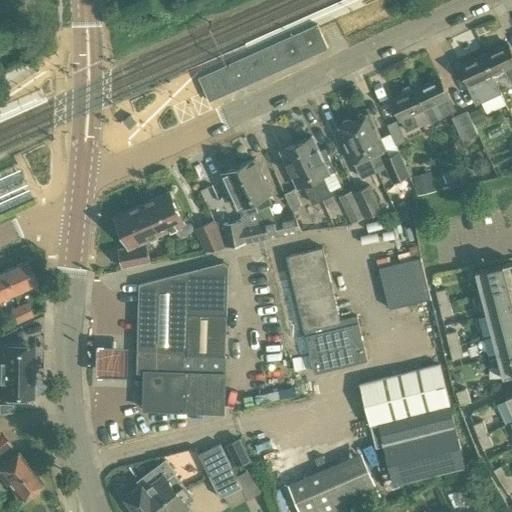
[(317,24),(198,78),(209,101),(299,61),(328,49),(317,24)]
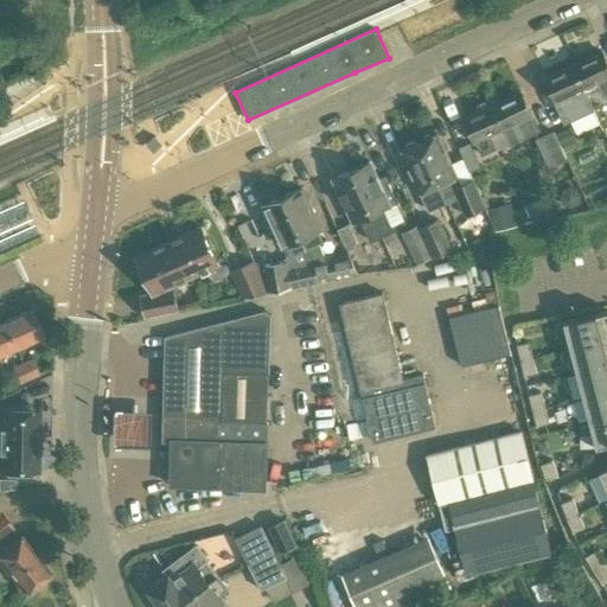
[(606,95),(606,62),(602,52),(573,65),(585,89),(598,83),(604,97),(606,95)]
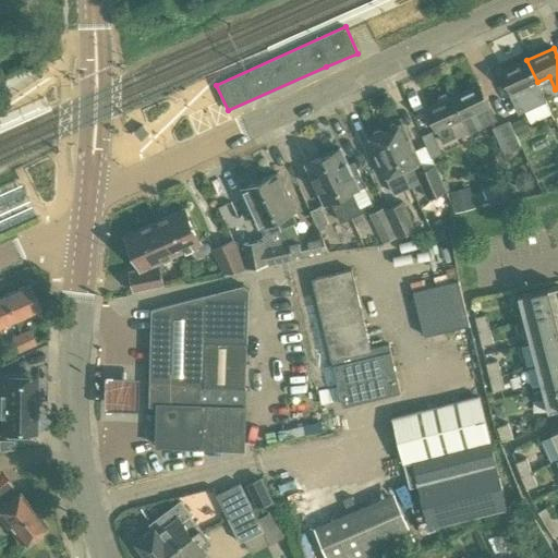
[(545,100),(536,83),(537,82),(526,60),(500,72),(519,112),(545,100)]
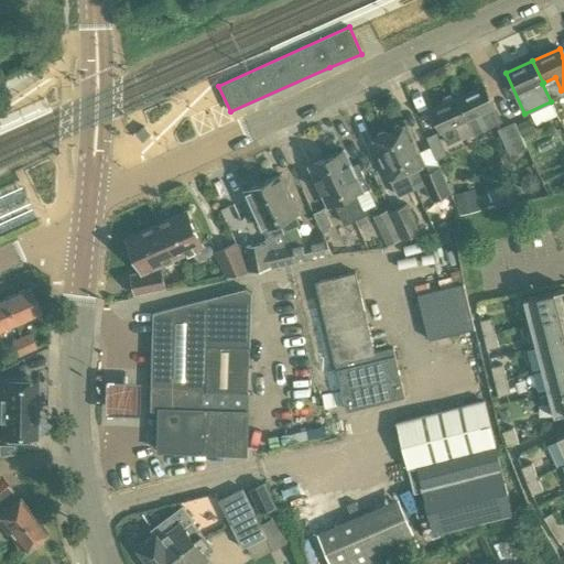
[(500,121),(484,86),(457,98),(467,119),(480,112),(487,127),(500,121)]
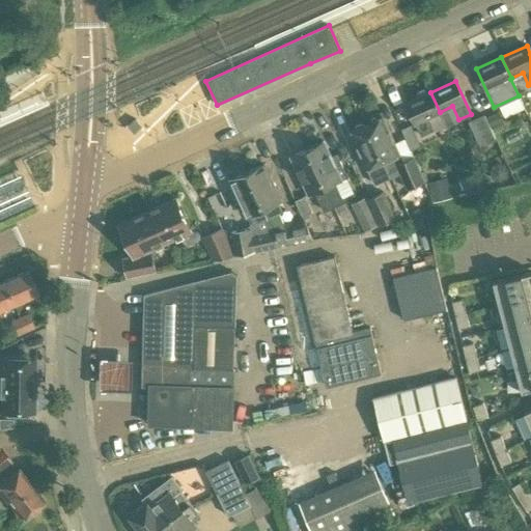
[(440,112),(430,92),(428,93),(424,89),(417,92),(417,99),(406,104),(415,123),(421,136),(446,124),(440,112)]
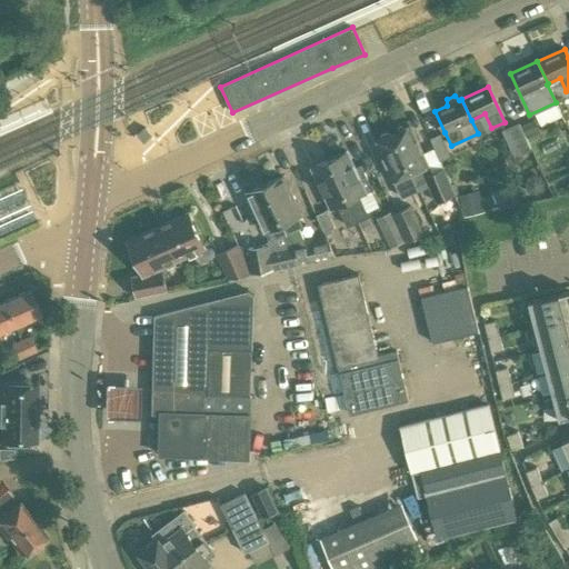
[(539,133),(533,120),(521,126),(527,139),(539,133)]
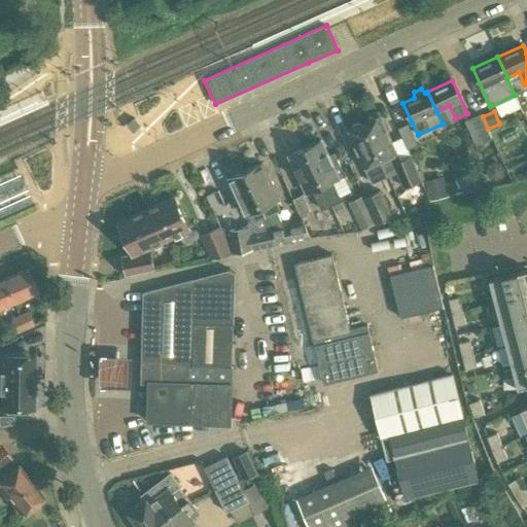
[(399,161),(379,115),(363,123),(386,177),(397,172),(403,187),(421,180),(411,155),(399,161)]
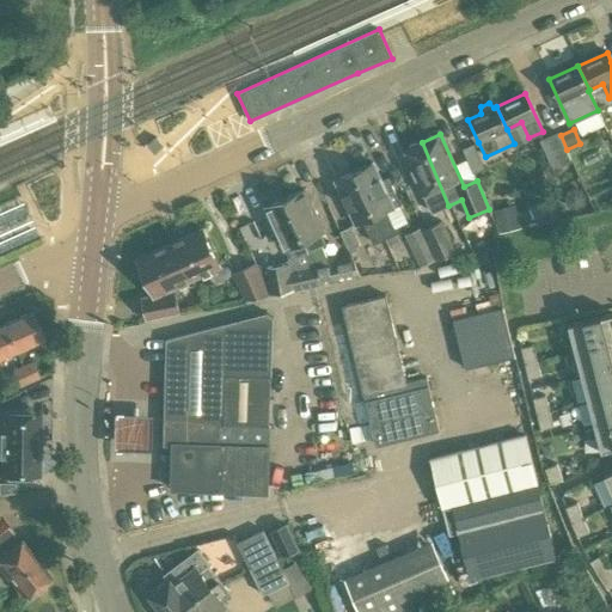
[(570,160),(558,134),(542,141),(554,167),(570,160)]
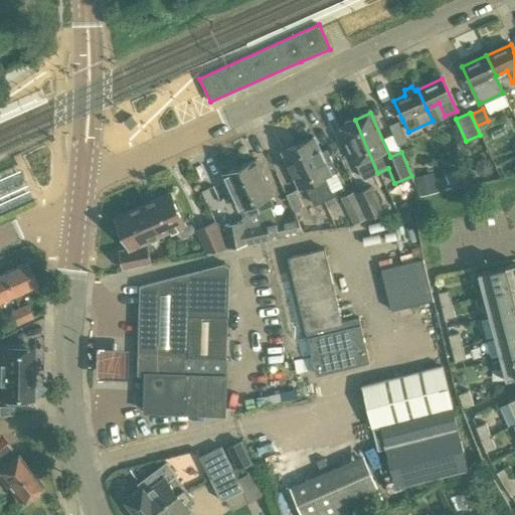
[(377,173),(355,120),(340,127),(363,179),(377,173)]
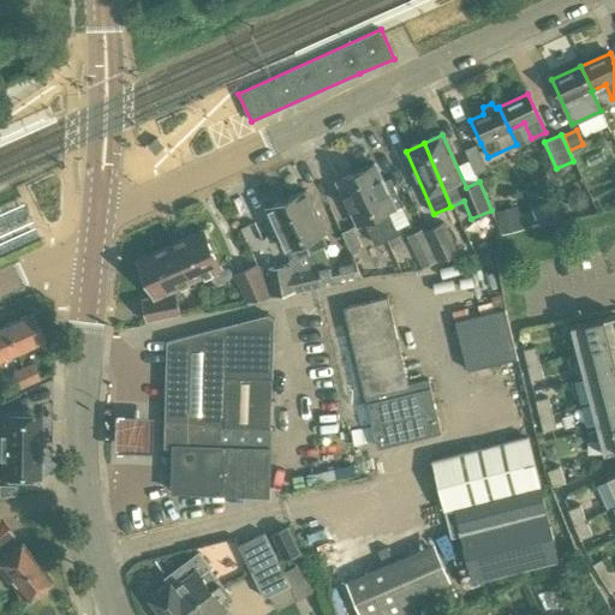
[(476,145),(465,149),(476,173),(487,168),(476,145)]
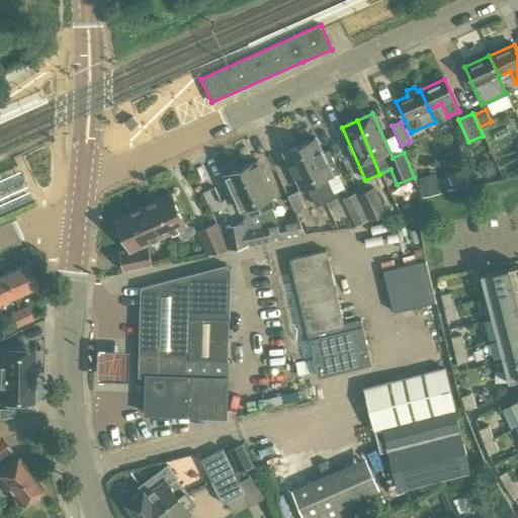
[(316,139),(300,145),(327,201),(335,197),(327,180),(339,174),(339,173),(328,150),(323,152),(324,154),(323,154),(316,139)]
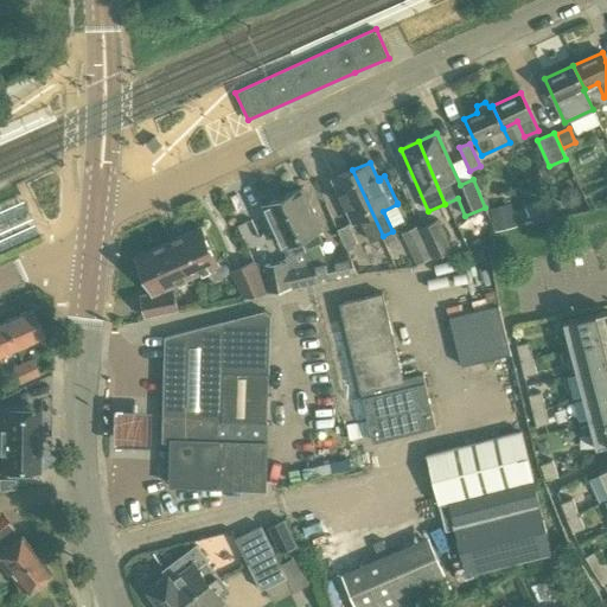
[(383,236),(352,170),(334,178),(356,224),(358,223),(368,243),(383,236)]
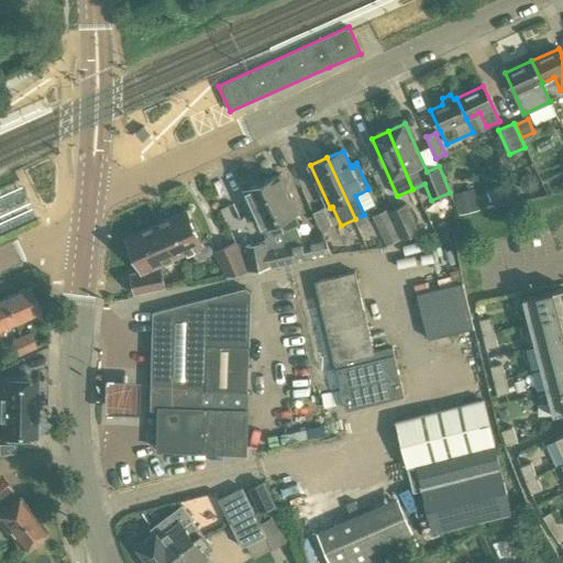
[(539,181),(536,175),(528,173),(521,176),(519,183),(522,189),(529,192),(536,189),(539,181)]
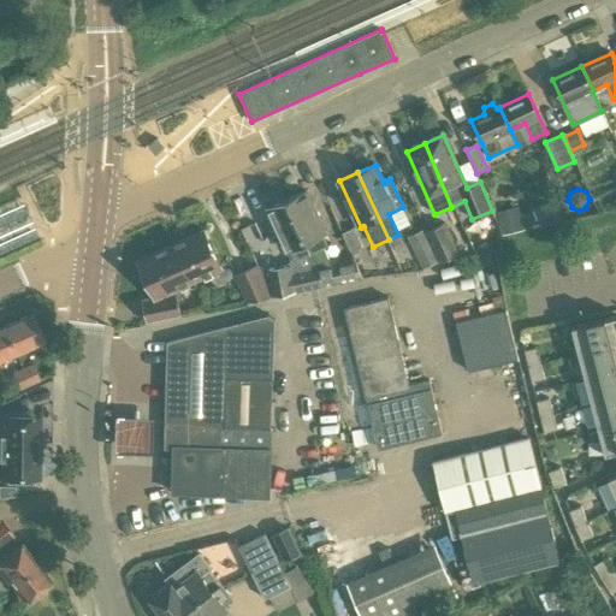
[(307,190),(286,199),(327,285),(363,278),(353,255),(331,259),(325,246),(329,244),(324,234),(326,232),(307,190)]
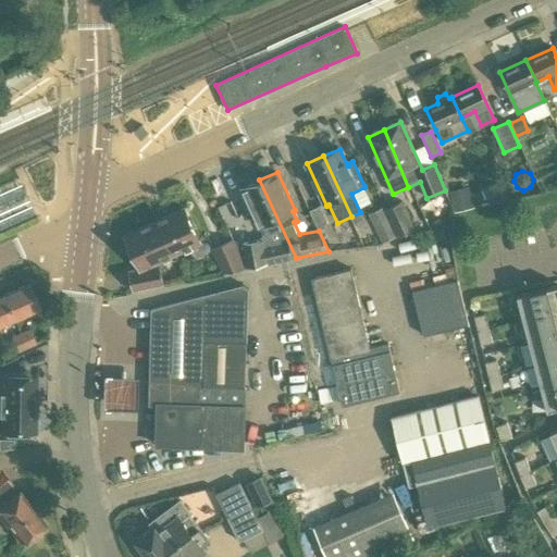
[(491,200),(507,195),(503,178),(485,184),(491,200)]
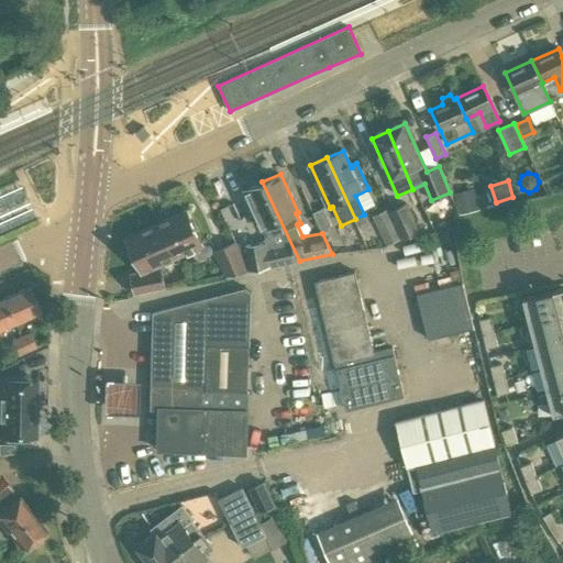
[(299,261),(262,181),(244,190),(262,229),(265,228),(269,238),(277,234),(283,245),(266,250),(265,242),(244,245),(250,269),(299,261)]
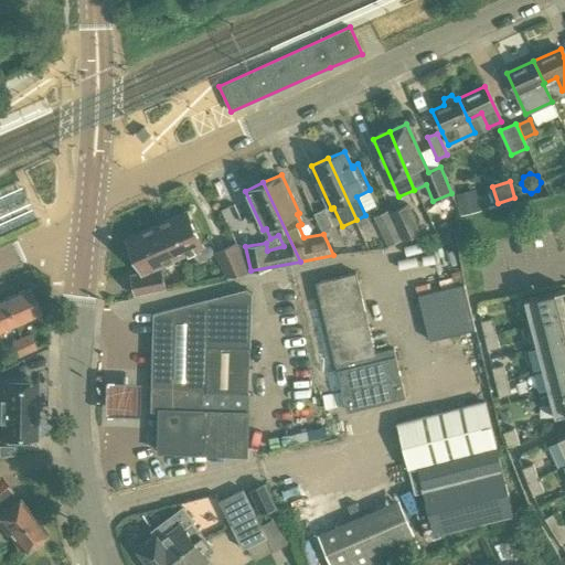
[(477,194),(458,199),(462,214),(480,210),(477,194)]
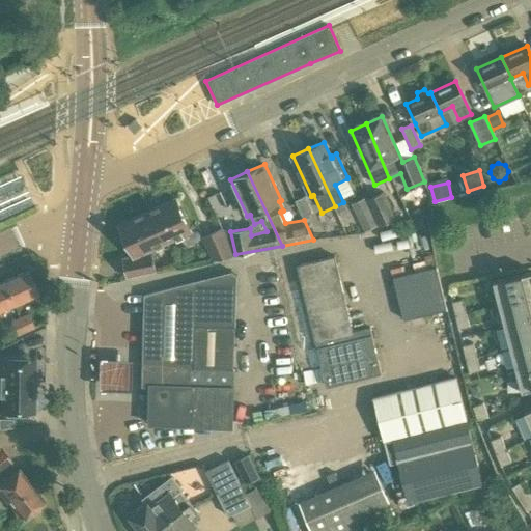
[(395,218),(383,192),(367,198),(380,225),(395,218)]
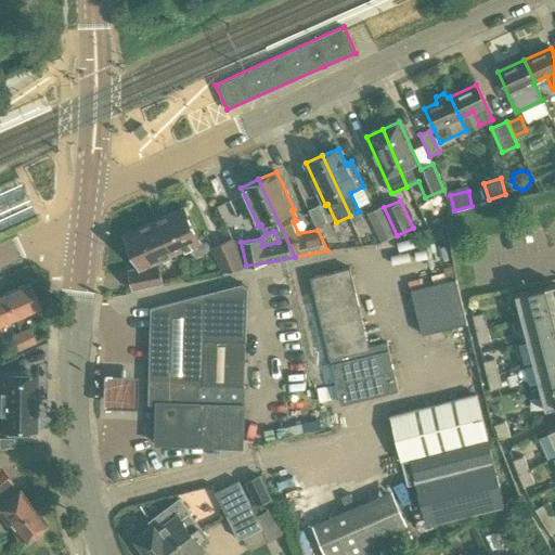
[(326,222),(318,205),(308,210),(315,227),(326,222)]
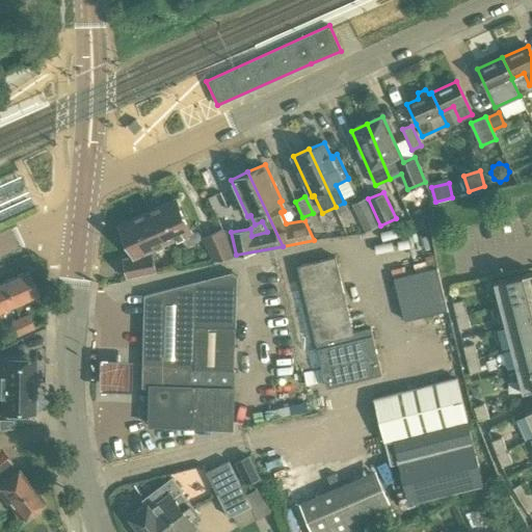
[(177,197),(148,211),(162,242),(191,229),(177,197)]
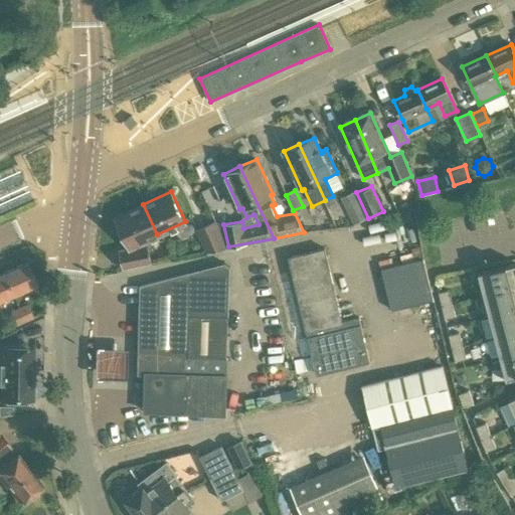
[(368,218),(356,192),(355,191),(340,197),(353,224),(367,218),(367,219),(368,218)]
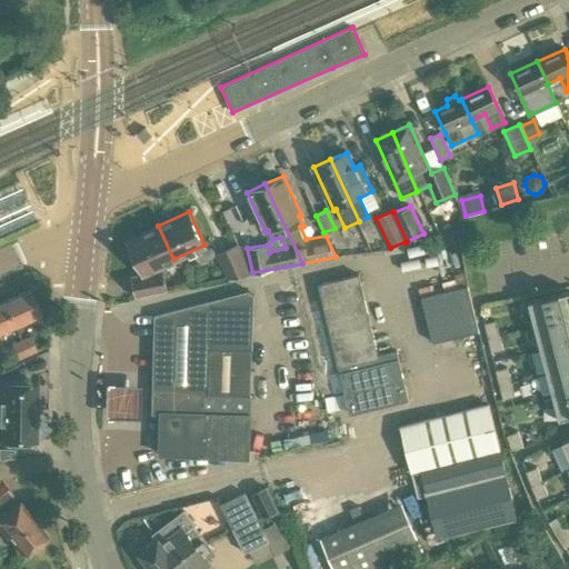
[(173,259),(158,226),(128,240),(143,273),(132,275),(136,296),(167,290),(161,265),(173,259)]
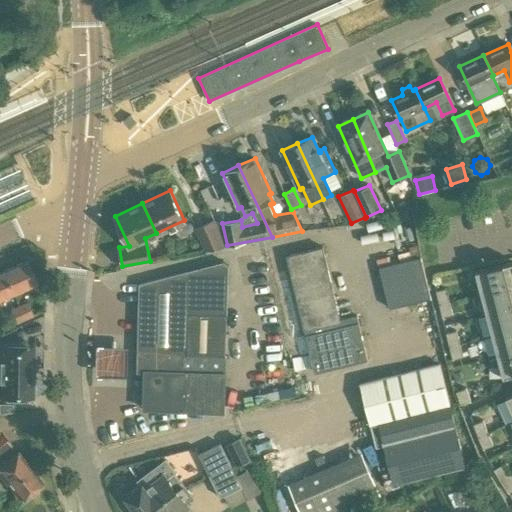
[(204,251),(227,245),(214,219),(194,228),(204,251)]
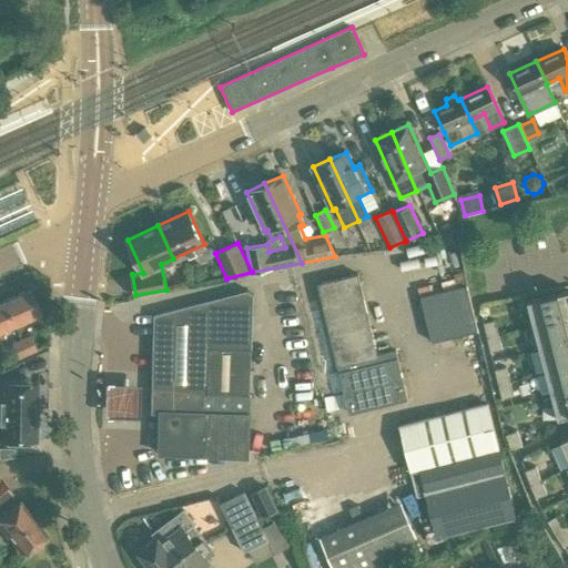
[(394,352),(375,355),(357,274),(317,283),(346,413),(405,401),(394,352)]
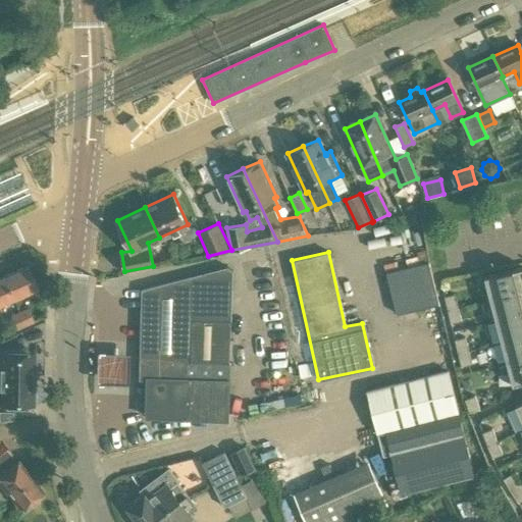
[(438,304),(429,262),(386,272),(397,314),(438,304)]
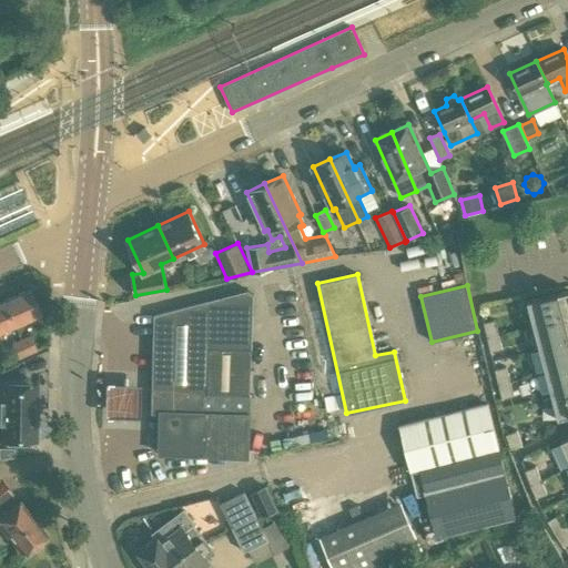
[(2,301),(12,324),(39,312),(29,288),(2,301)]
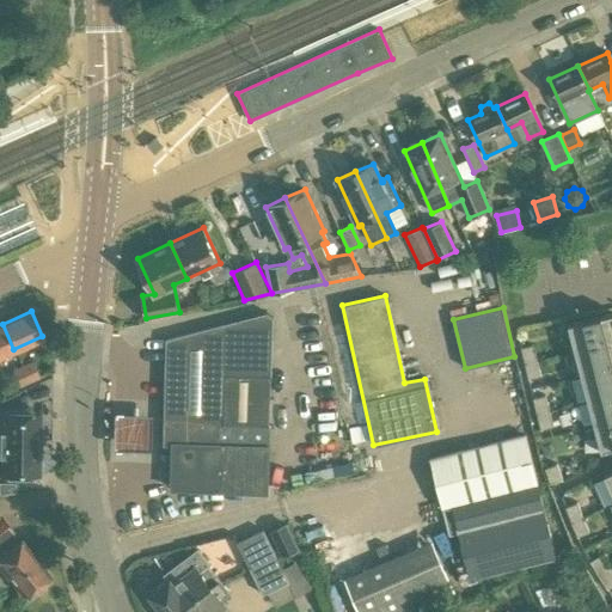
[(611,341),(611,312),(568,325),(575,350),(611,341)]
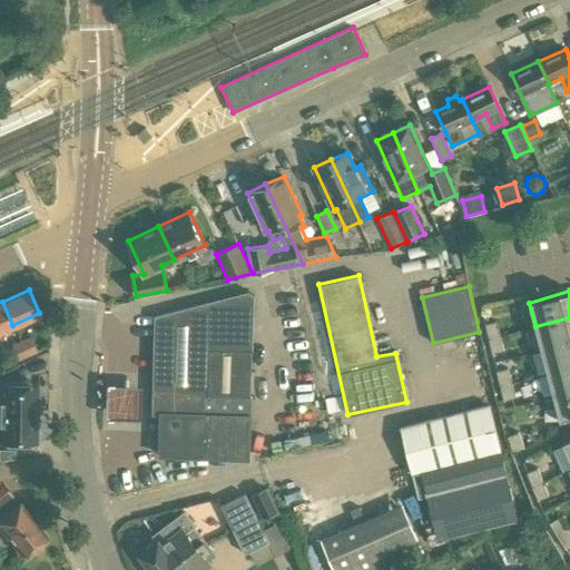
[(158,455),(249,459),(253,350),(254,295),(248,292),(208,302),(209,304),(156,317),(153,413),(159,413),(158,455)]
